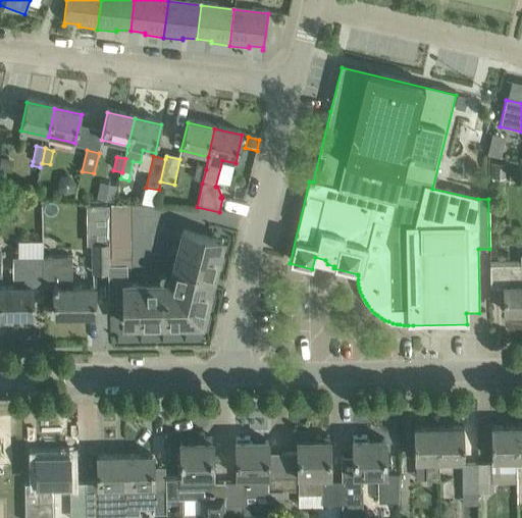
[(1,160),(0,167),(0,172),(11,174),(13,162),(1,160)]
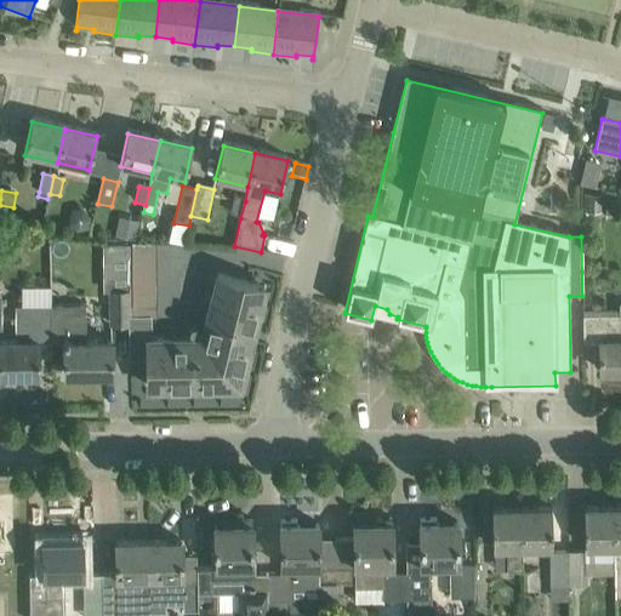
[(240,218),(245,201),(234,199),(229,216),(240,218)]
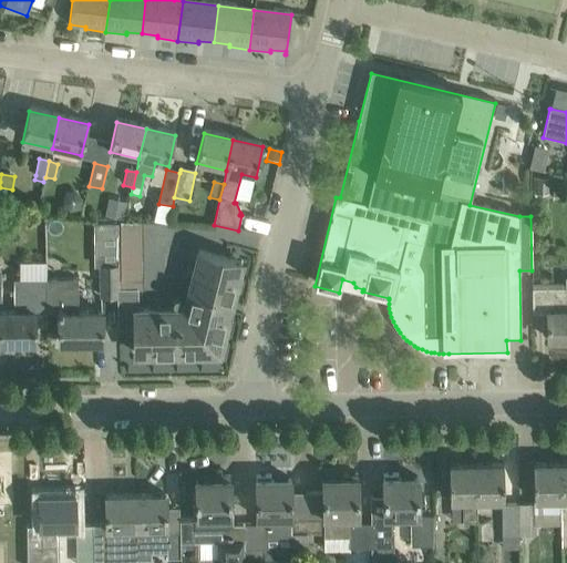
[(109,202),(107,217),(124,218),(125,203),(109,202)]
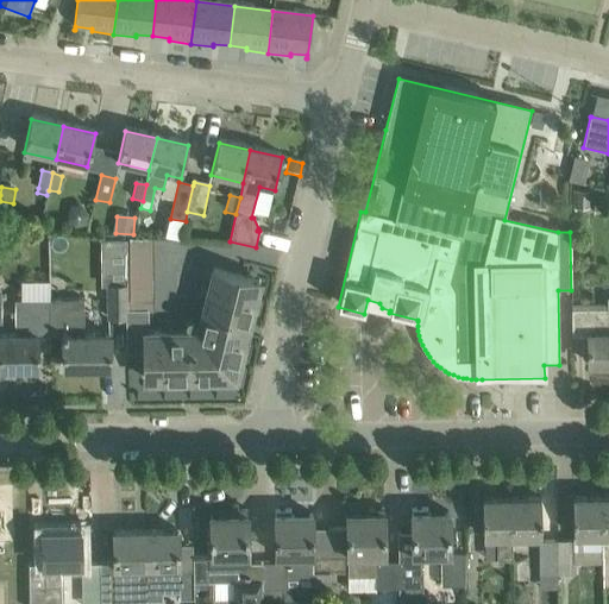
[(125,239),(105,239),(105,256),(125,256),(125,239)]
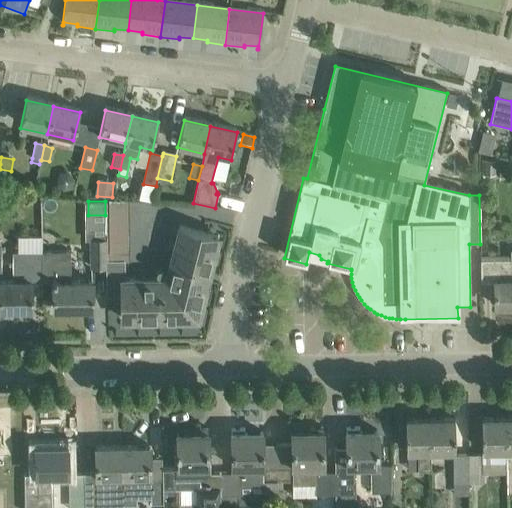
[(123,264),(107,264),(107,270),(107,298),(121,298),(121,316),(135,316),(135,322),(197,321),(197,282),(201,282),(202,275),(208,276),(214,252),(209,250),(212,237),(179,229),(168,273),(158,271),(156,276),(167,279),(166,282),(123,282),(123,264)]
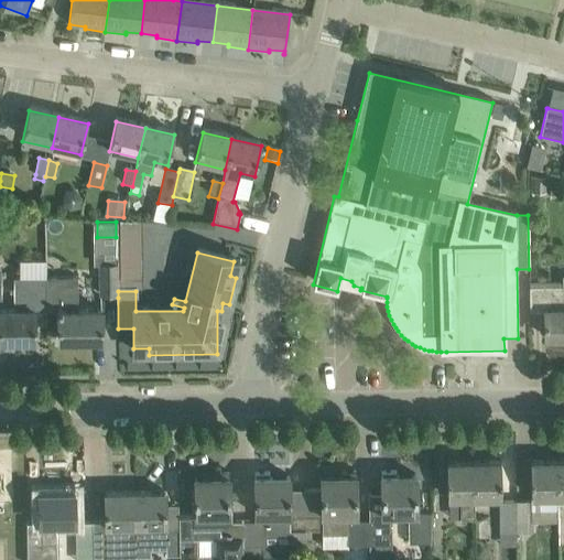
[(100,298),(118,298),(118,291),(118,267),(100,268),(100,298)]
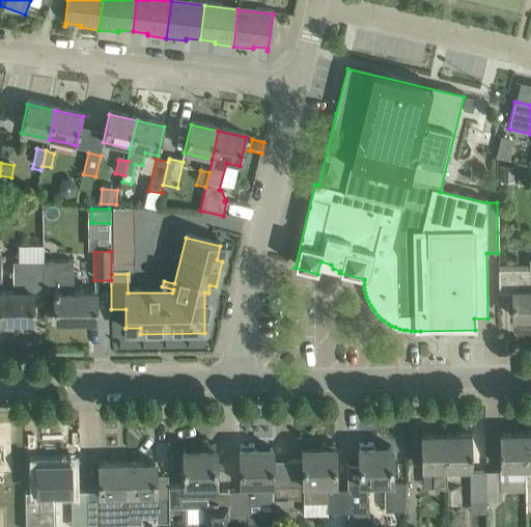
[(530,260),(530,261),(530,272),(498,272),(499,295),(512,295),(512,320),(530,319),(530,260)]
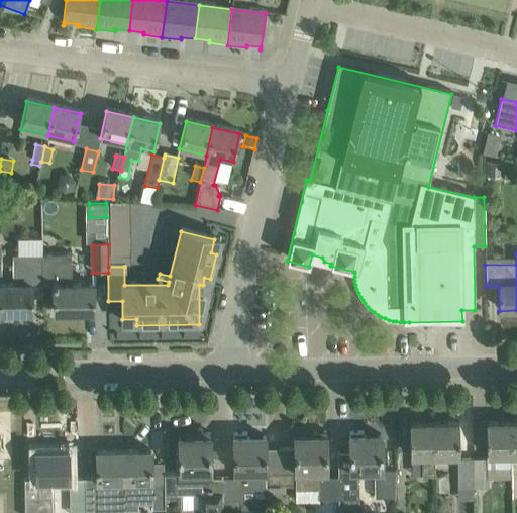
[(42,287),(41,258),(16,258),(16,287),(0,287),(0,314),(31,314),(31,288),(42,287)]
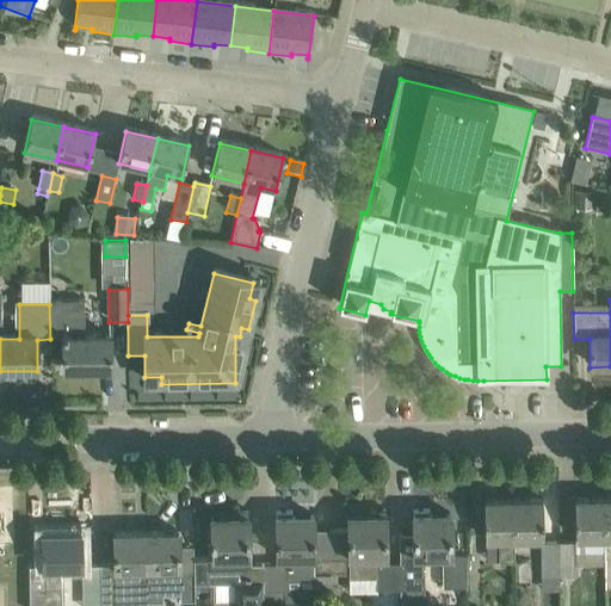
[(79,304),(49,304),(50,339),(62,339),(63,371),(111,371),(110,339),(79,339),(79,304)]
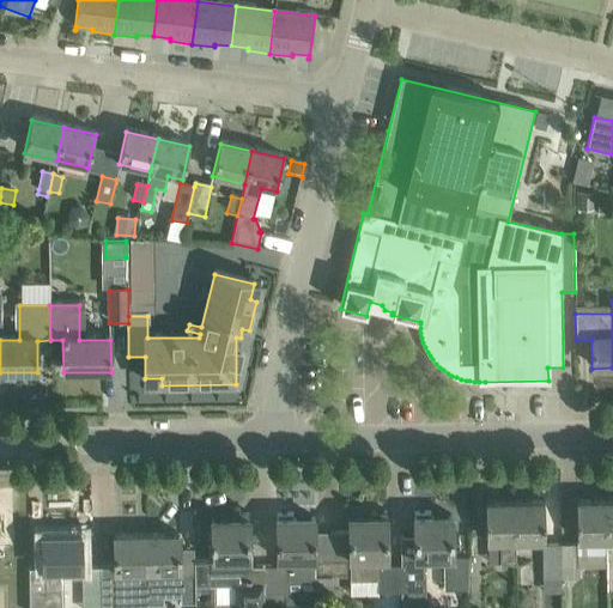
[(577,542),(606,542),(606,503),(576,504),(577,542)]
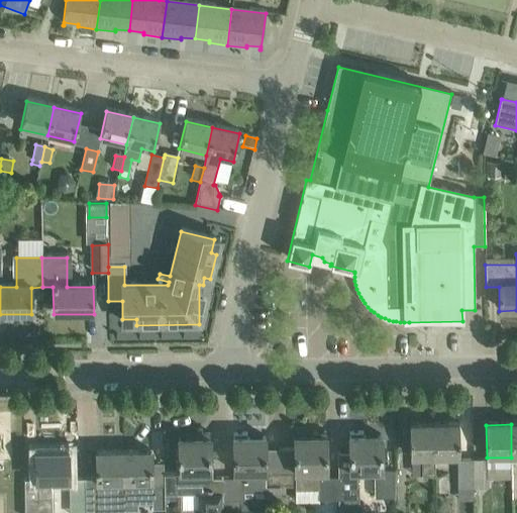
[(434,457),(434,425),(409,426),(410,458),(422,458),(422,478),(435,478),(435,457),(434,457)]
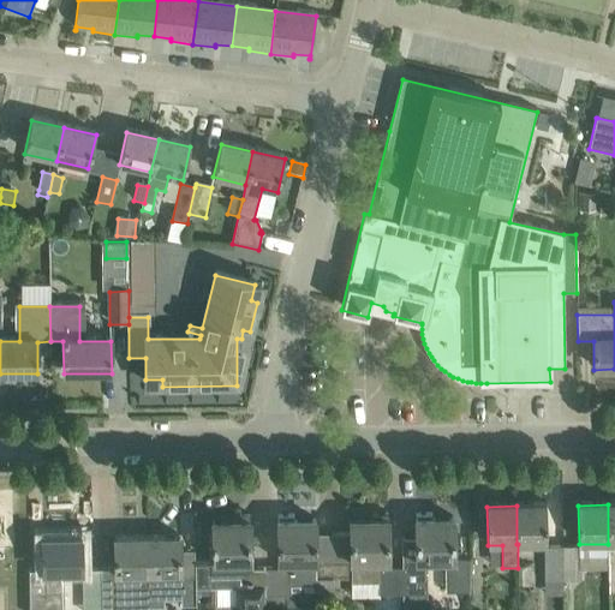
[(545,506),(517,506),(517,544),(518,544),(547,544),(545,506)]
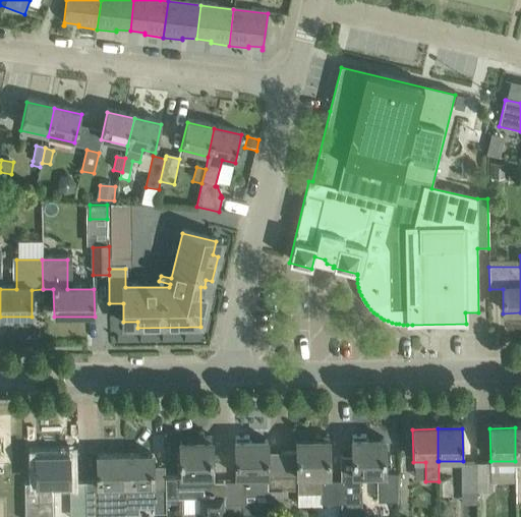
[(327,477),(329,477),(328,438),(314,438),(314,443),(298,444),(298,442),(296,442),(297,454),(283,455),(283,492),(297,492),(297,506),(341,505),(341,482),(327,483),(327,477)]
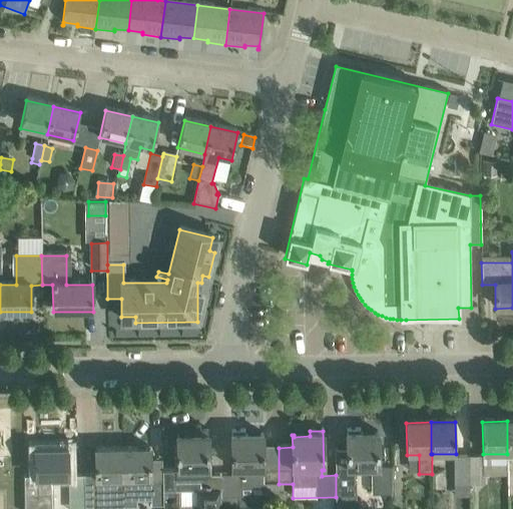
[(356,508),(356,470),(371,470),(371,496),(392,496),(392,468),(378,468),(378,436),(361,436),(360,431),(347,431),(347,435),(347,453),(336,453),(336,475),(336,497),(336,508),(356,508)]
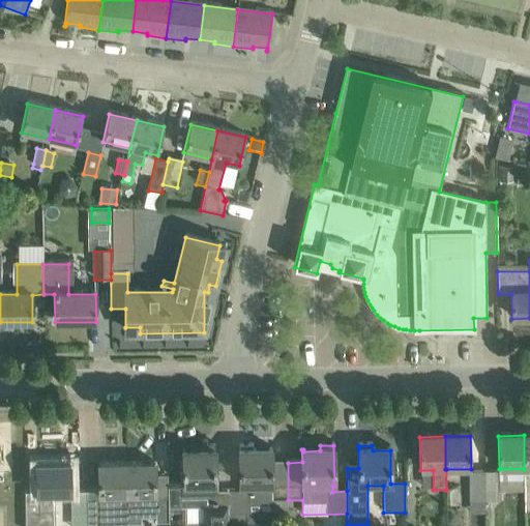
[(228,516),(228,493),(215,493),(215,446),(182,447),(183,488),(180,487),(180,501),(206,501),(206,507),(205,507),(205,525),(228,525),(228,516)]
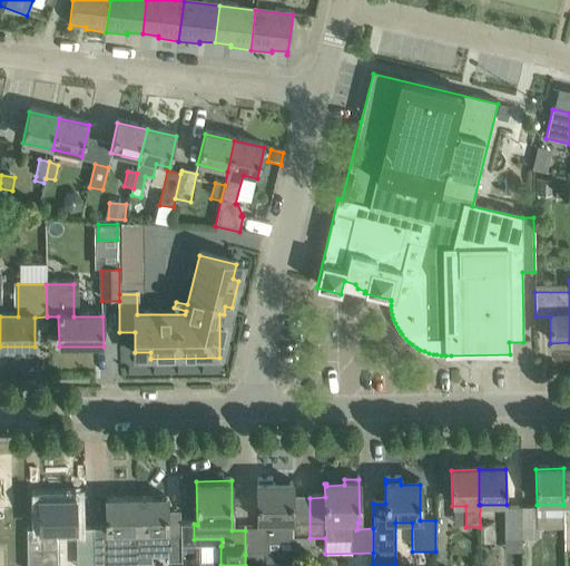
[(245,530),(245,555),(247,555),(247,565),(263,565),(263,555),(268,555),(267,543),(292,540),(292,538),(310,538),(310,498),(292,498),(292,485),(291,485),(291,486),(273,486),(273,480),(257,480),(258,524),(259,524),(259,529),(245,530)]
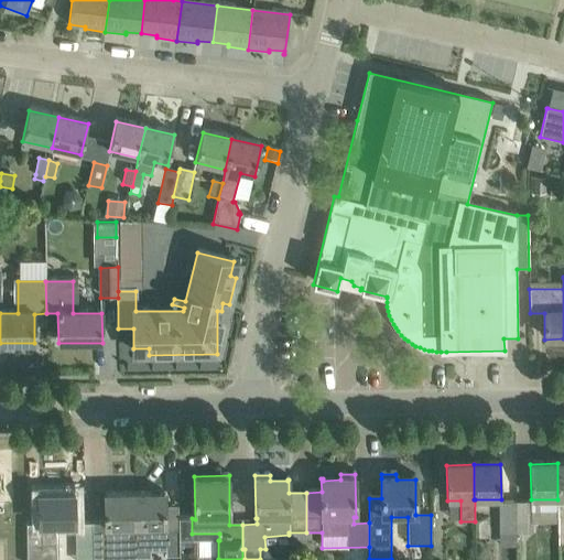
[(107,559),(137,559),(134,495),(105,496),(106,525),(93,525),(93,559),(107,559)]
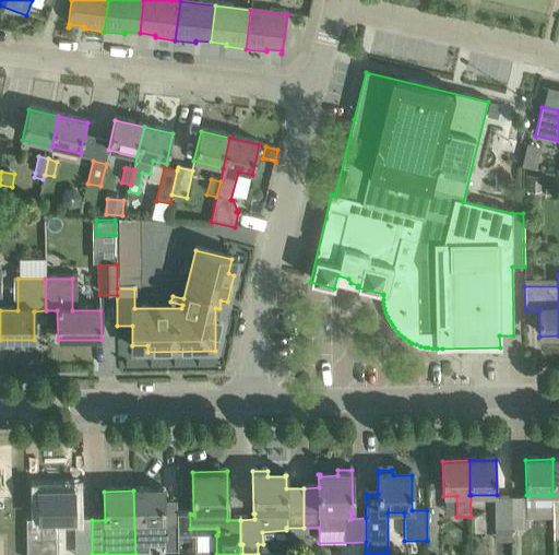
[(163,491),(133,491),(135,554),(149,553),(149,535),(151,535),(151,523),(164,523),(163,491)]
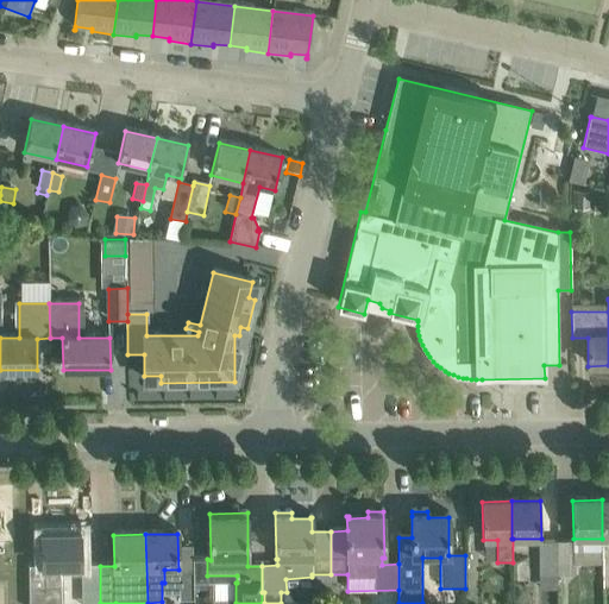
[(43,572),(29,572),(29,603),(63,603),(63,567),(81,567),(80,535),(42,536),(43,572)]
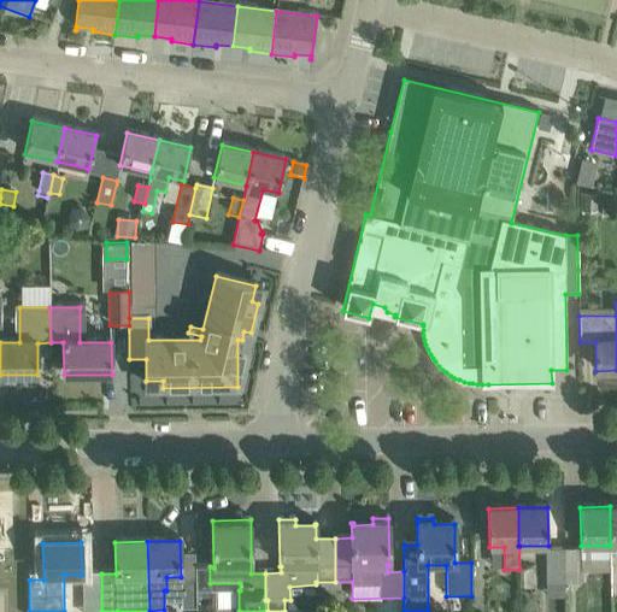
[(583,584),(581,549),(563,551),(565,584),(565,586),(579,586),(579,584),(583,584)]
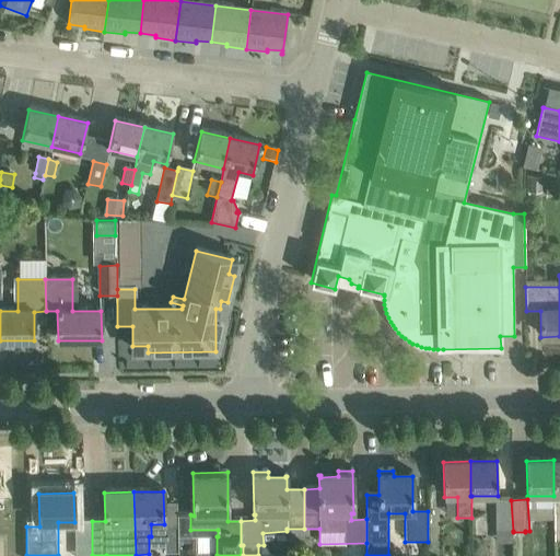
[(513,531),(511,500),(494,500),(496,531),(513,531)]
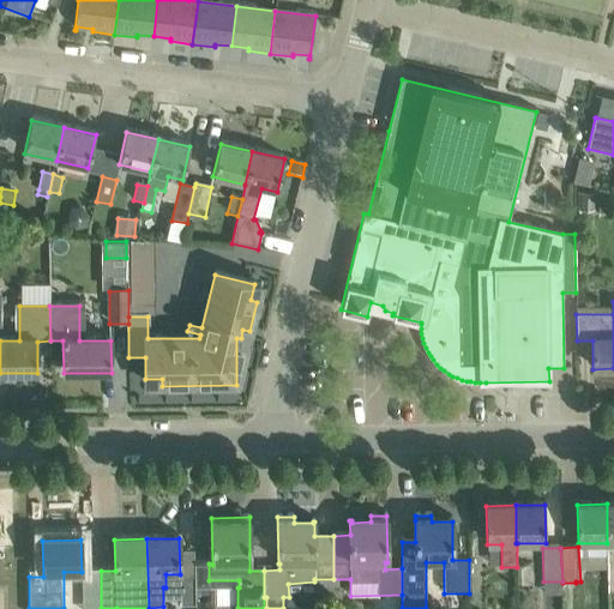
[(194,579),(180,579),(180,608),(194,608),(194,579)]
